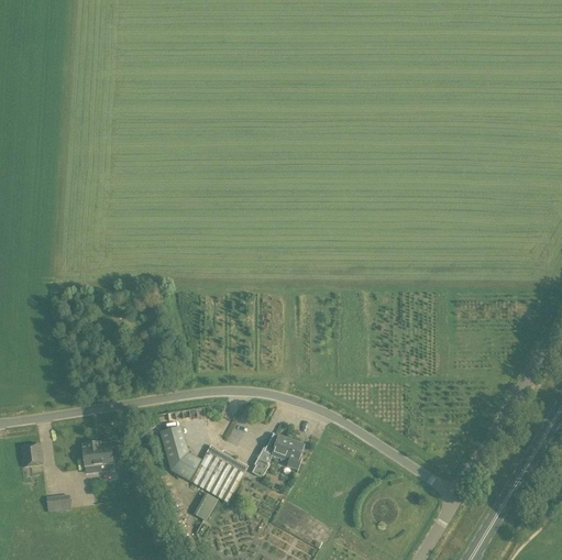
[(276,435),(272,434),(263,451),(287,460),(286,464),(297,468),(300,456),(299,456),(304,442),(277,432),(276,435)]
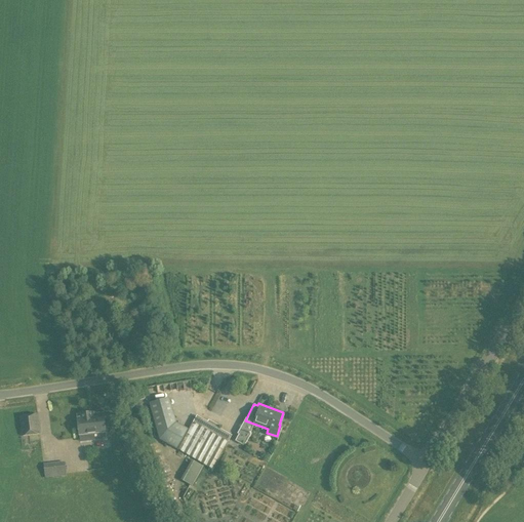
[(21,434),(39,432),(37,411),(18,413),(21,434)]
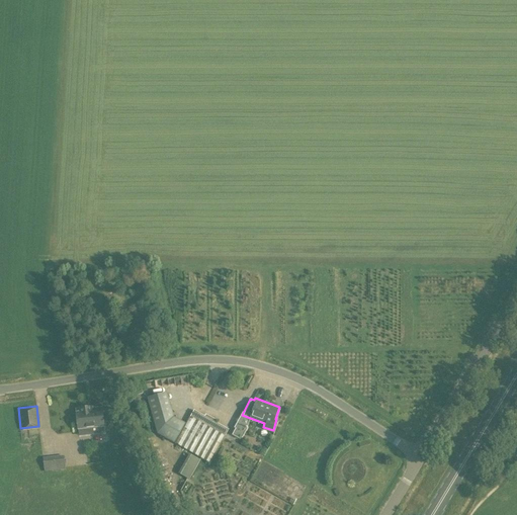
[(87,410),(87,406),(76,407),(76,411),(75,411),(77,427),(102,424),(100,406),(91,407),(92,409),(87,410)]
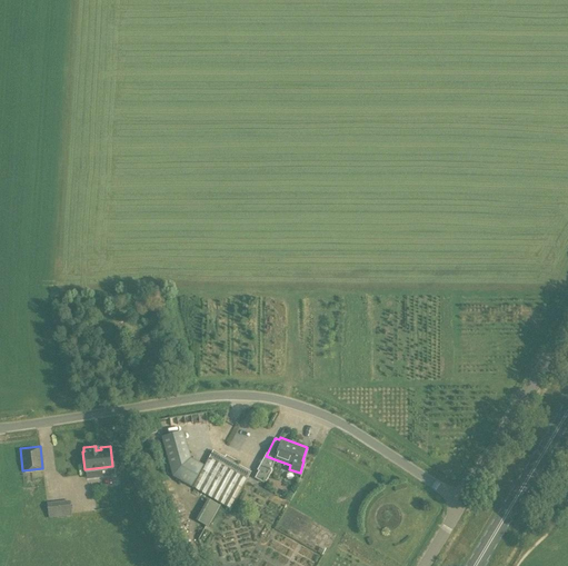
[(229,506),(246,477),(208,456),(191,485),(229,506)]
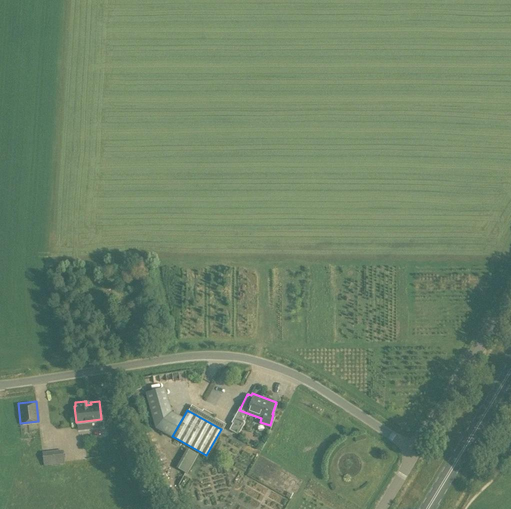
[(237,416),(236,418),(233,416),(230,421),(232,421),(228,428),(235,432),(236,430),(238,431),(244,420),(237,416)]
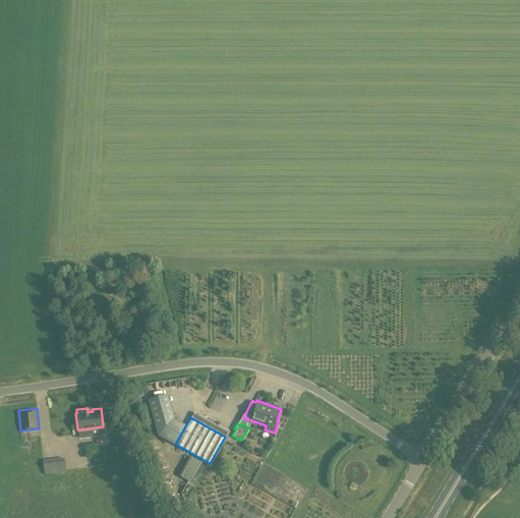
[(44,471),(64,469),(63,456),(42,458),(44,471)]
